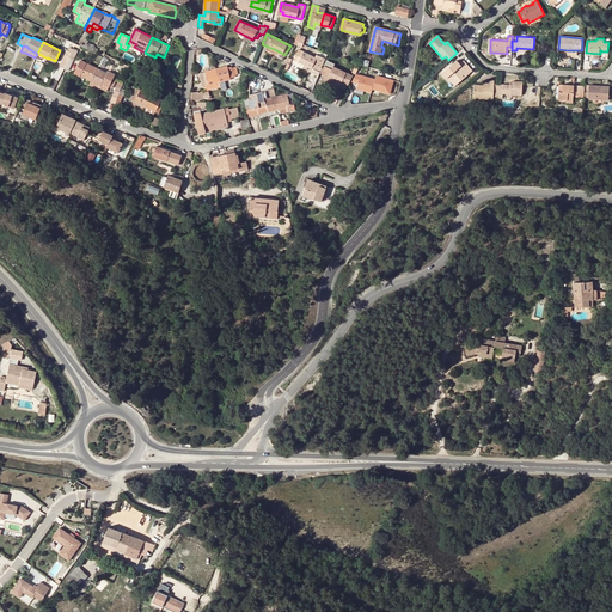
[(65,68),(72,54),(74,48),(71,47),(60,66),(65,68)]
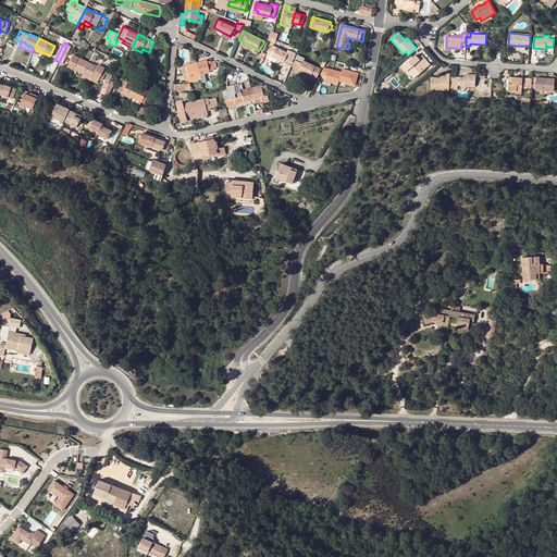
[(65,49),(58,62),(62,64),(69,51),(71,46),(67,45),(65,49)]
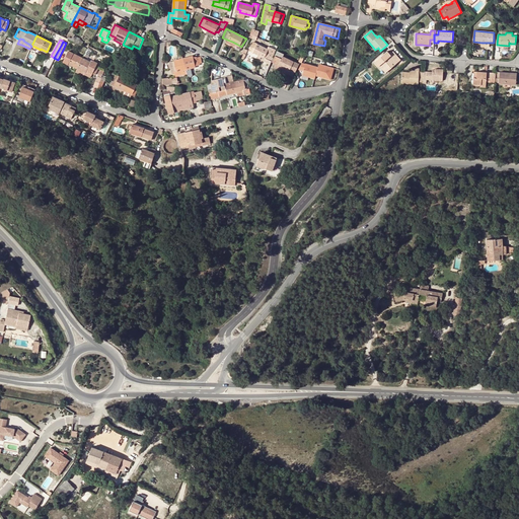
[(249,51),(250,51),(265,58),(269,60),(270,61),(277,48),(270,45),(268,49),(257,44),(253,42),(249,51)]
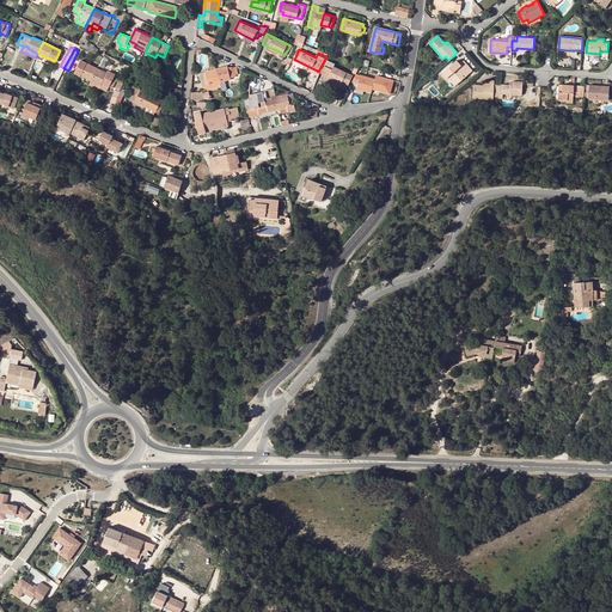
[(311,71),(312,68),(295,60),(294,62),(295,63),(295,65),(303,68),(304,67),(311,71)]
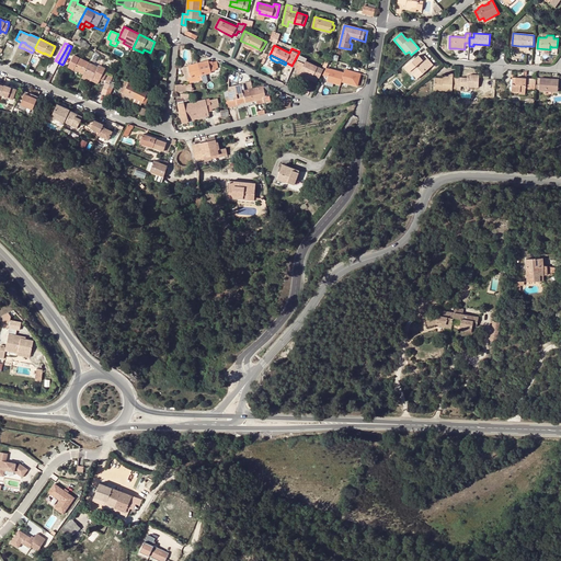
[(422,58),(419,60),(416,58),(405,67),(409,71),(411,70),(418,78),(433,65),(425,55),(422,58)]
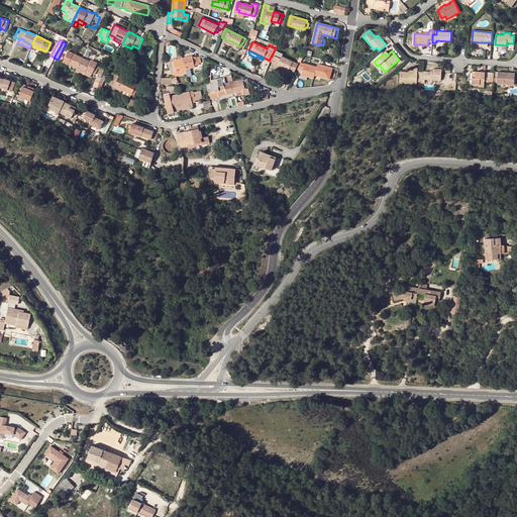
[(283,55),(277,52),(272,62),(276,64),(274,68),(287,74),(289,69),(294,72),(298,64),(282,56),(283,55)]
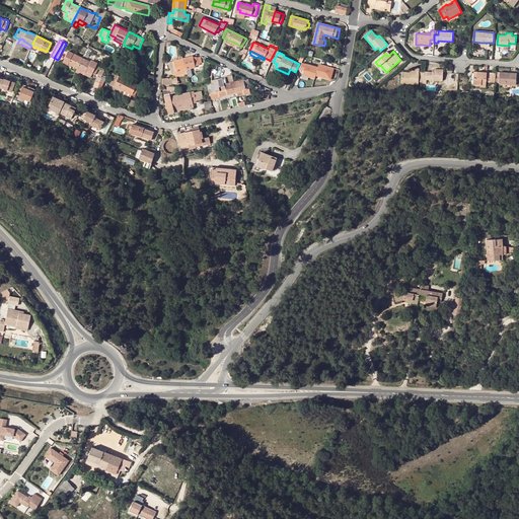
[(78,68),(82,58),(74,54),(73,56),(68,53),(64,61),(63,63),(68,65),(69,64),(78,68)]
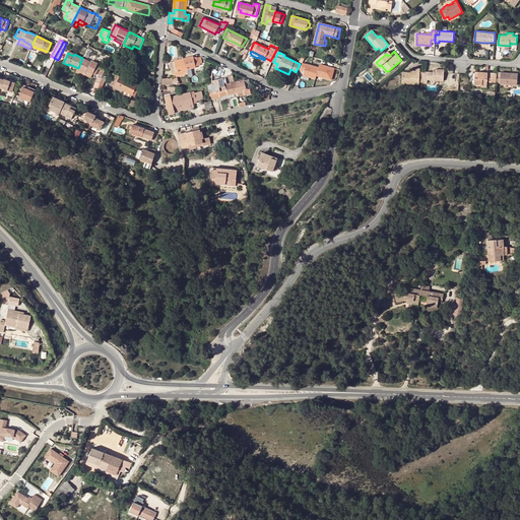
[(193,58),(193,57),(184,59),(186,69),(196,67),(195,66),(200,65),(200,64),(202,63),(201,57),(197,58),(197,57),(193,58)]
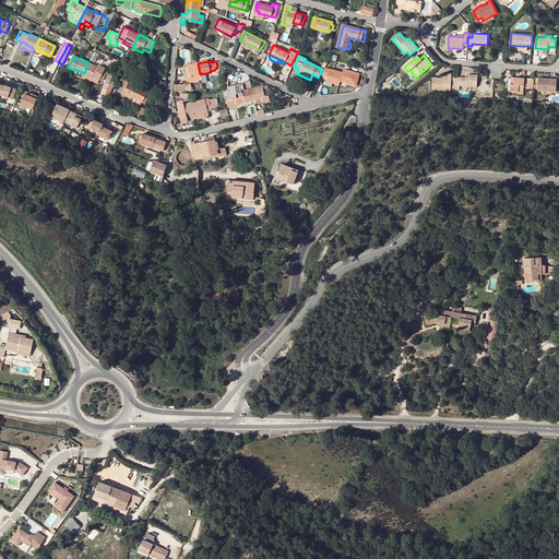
[(98,67),(88,62),(84,73),(93,78),(93,76),(99,80),(103,81),(105,78),(102,76),(104,72),(105,68),(99,64),(98,67)]
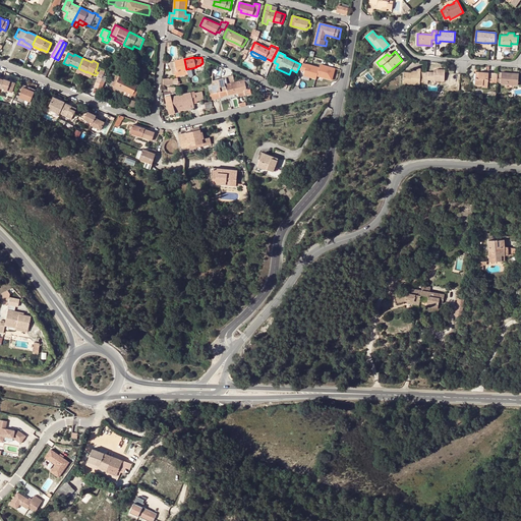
[(263,63),(270,67),(273,61),(271,61),(270,60),(266,58),(265,60),(263,63)]
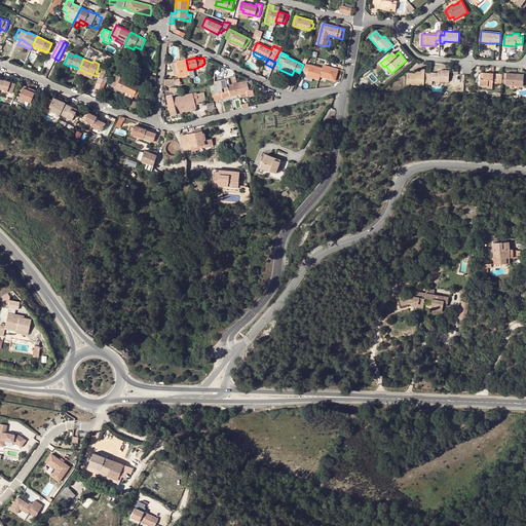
[(185,71),(188,70),(186,60),(177,62),(177,63),(172,64),(174,73),(176,73),(178,78),(186,76),(185,71)]
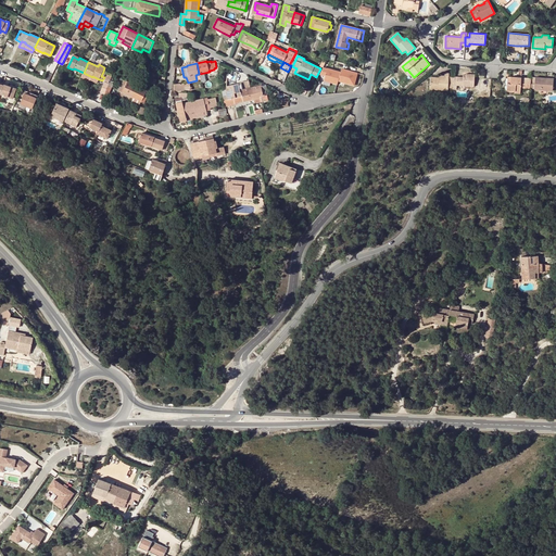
[(210,72),(199,74),(201,84),(207,83),(206,78),(211,77),(210,72)]
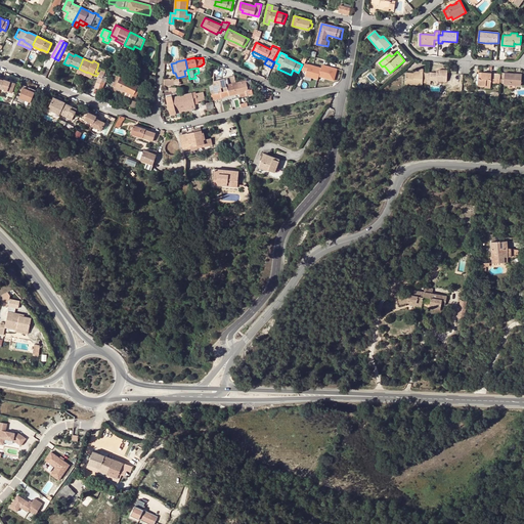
[(87,73),(79,69),(77,73),(85,77),(85,76),(92,78),(93,75),(87,72),(87,73)]
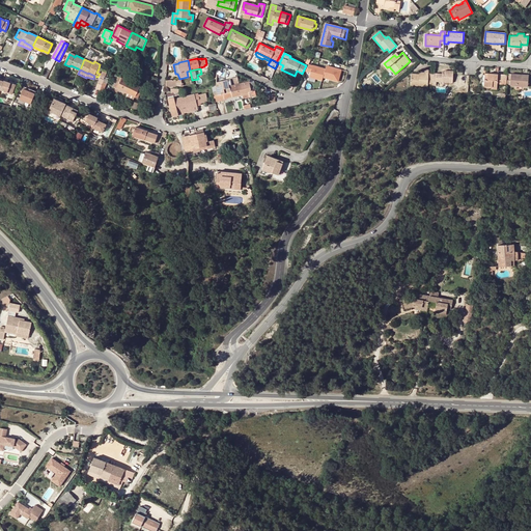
[(429,70),(425,70),(425,72),(424,77),(419,76),(419,74),(412,74),(411,85),(428,87),(429,70)]
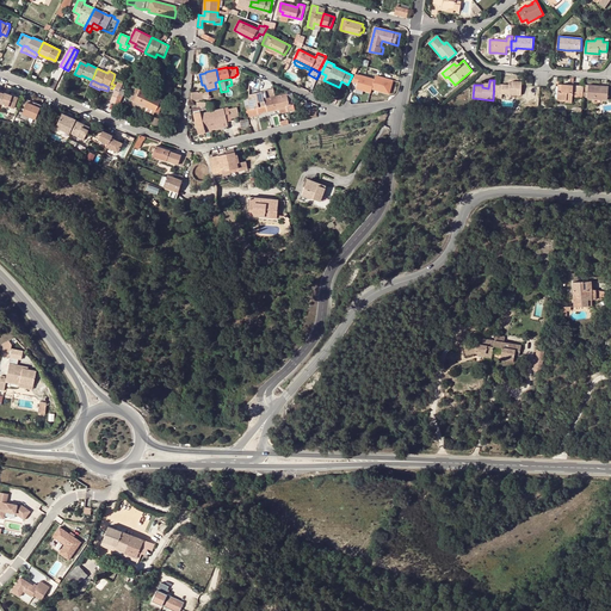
[(503,97),(503,94),(514,96),(522,96),(522,81),(513,81),(512,82),(512,85),(508,84),(498,84),(498,98),(503,98),(503,97)]
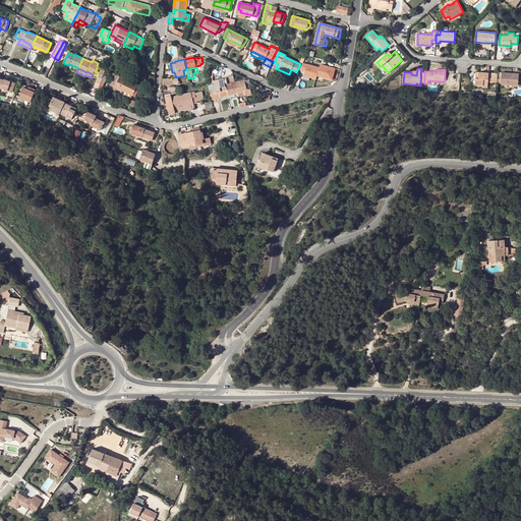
[(488,81),(498,82),(498,73),(494,72),(494,73),(488,73),(489,72),(478,71),(478,77),(475,77),(475,84),(483,84),(482,87),(487,88),(488,81)]
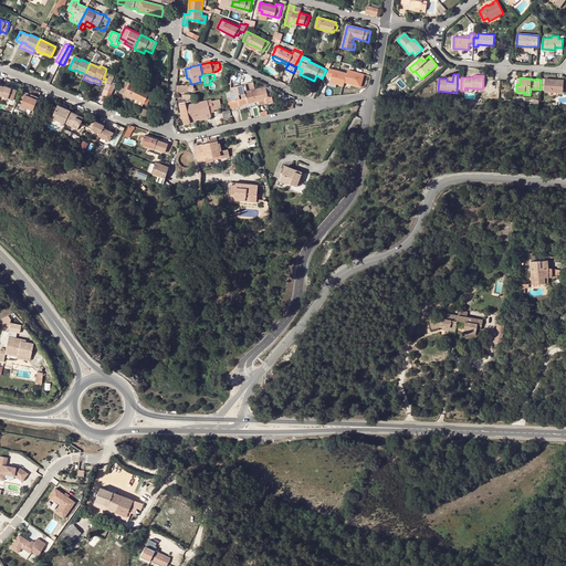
[(543,84),(545,85),(544,90),(544,91),(563,92),(564,80),(557,79),(557,81),(551,81),(551,79),(543,79),(543,84)]
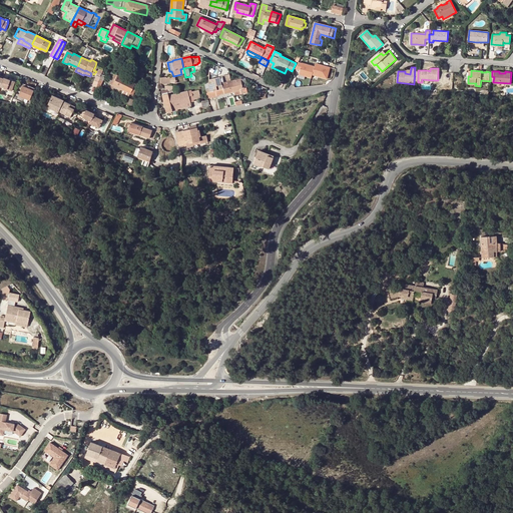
[(121,89),(126,80),(112,72),(107,82),(110,84),(121,89)]
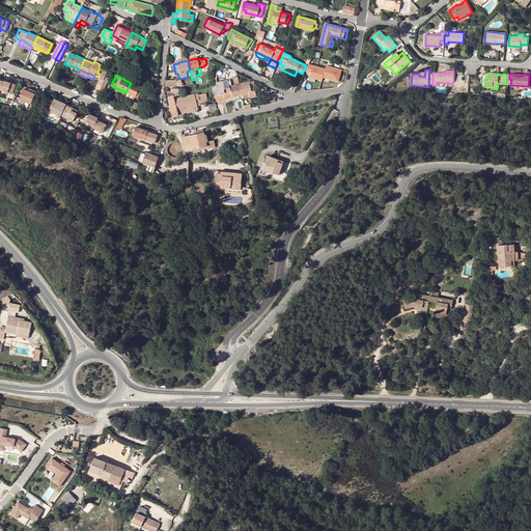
[(104,80),(101,87),(105,88),(109,79),(105,77),(104,80)]
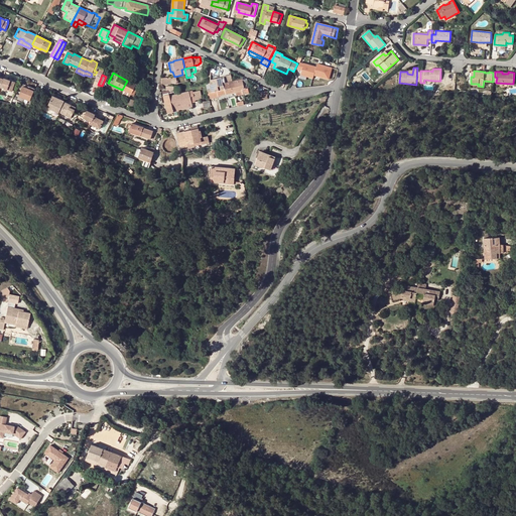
[(224,84),(233,82),(232,76),(224,76),(225,77),(217,79),(212,80),(212,83),(210,84),(212,92),(216,92),(217,91),(219,91),(218,87),(221,86),(222,90),(225,89),(224,84)]
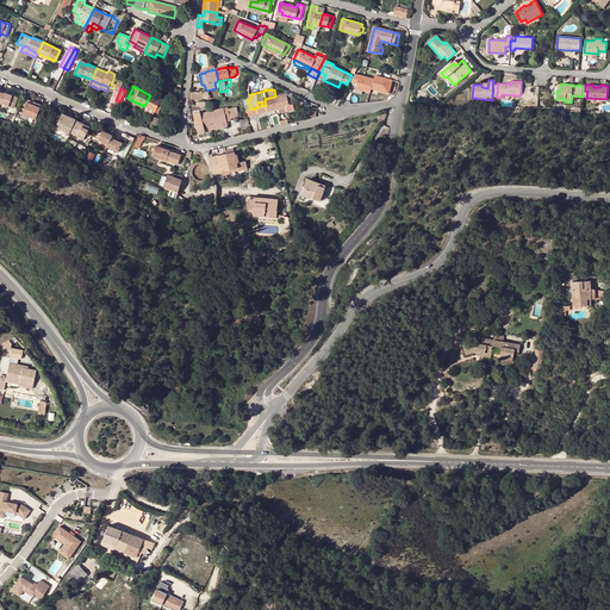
[(275,97),(278,109),(279,110),(287,107),(288,111),(294,110),(292,99),(293,99),(292,93),(275,97)]
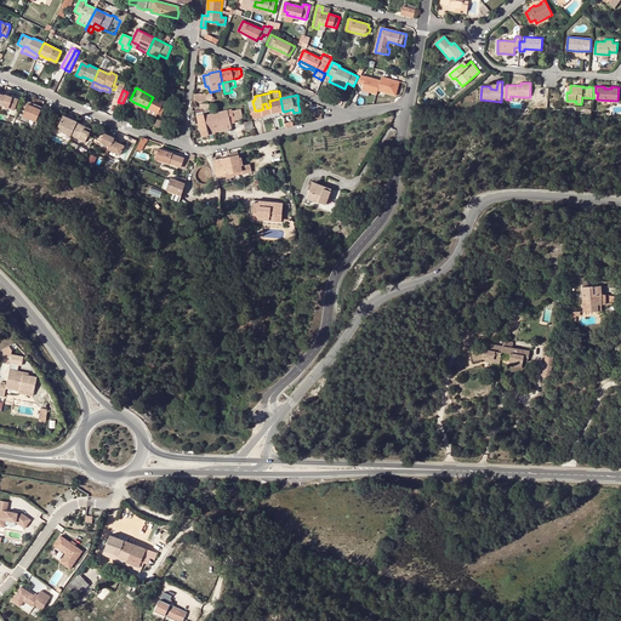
[(1,97),(0,101),(0,108),(11,113),(15,102),(1,97)]
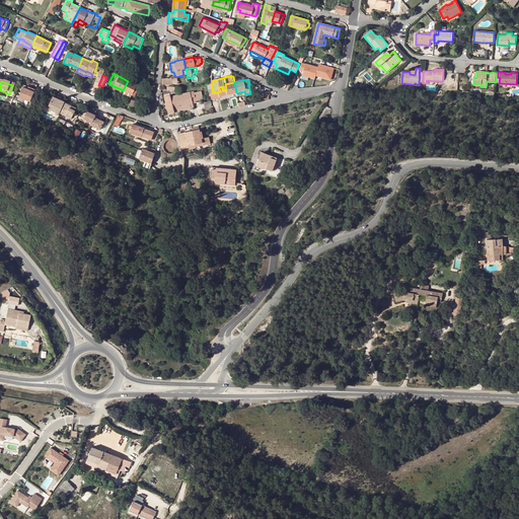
[(139,86),(128,81),(123,90),(132,94),(133,93),(135,94),(139,86)]
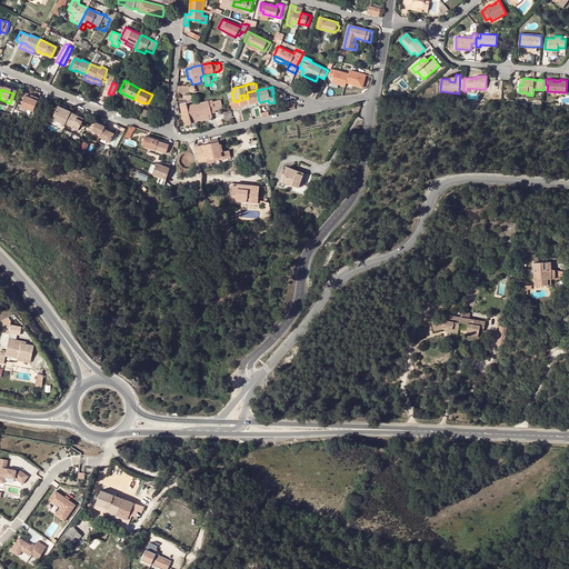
[(245,99),(241,100),(239,100),(240,106),(259,101),(257,90),(247,92),(248,98),(245,99)]
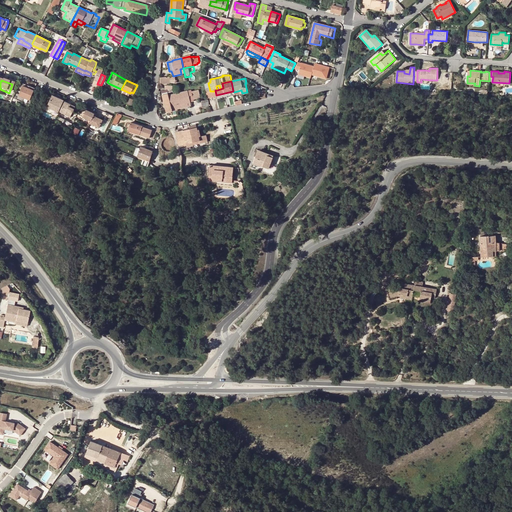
[(120,93),(121,89),(110,84),(109,87),(120,93)]
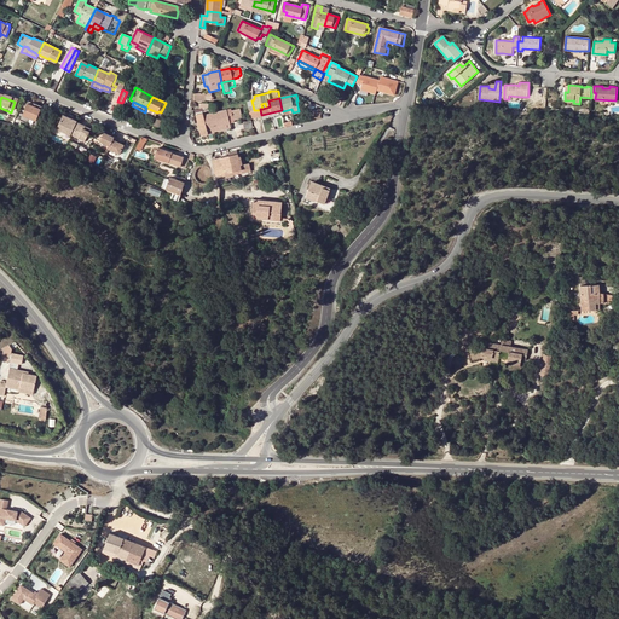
[(21,119),(34,125),(39,113),(30,109),(25,106),(21,119)]
